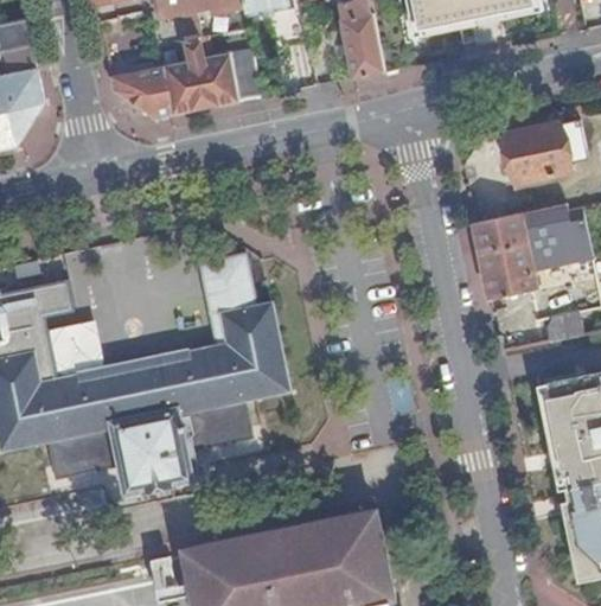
[(152,0),(157,19),(178,16),(181,33),(197,30),(193,12),(241,2),(240,0),(152,0)]
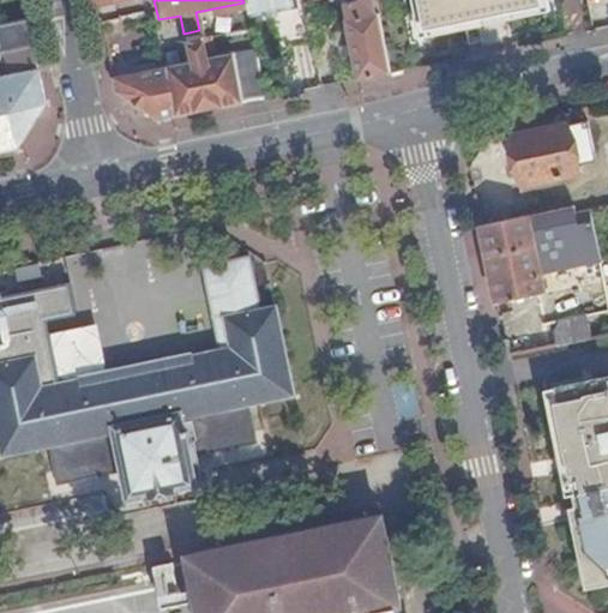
[(242,0),(244,2),(246,16),(292,6),(289,0),(242,0)]
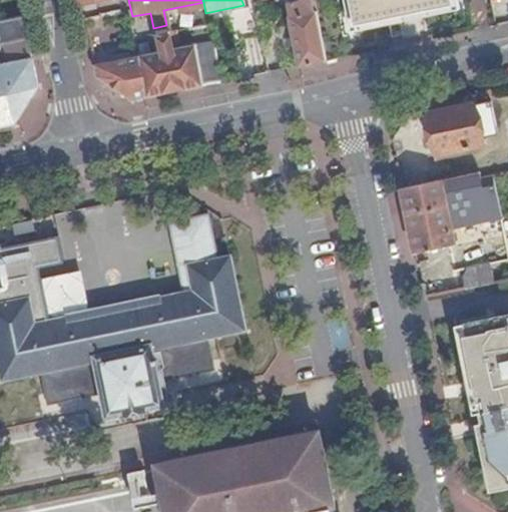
[(296,66),(322,61),(308,0),(297,0),(299,3),(284,6),(296,66)]
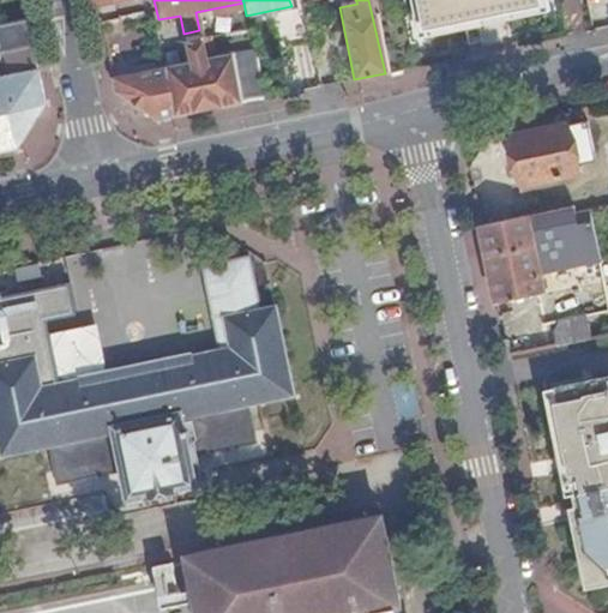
[(557,10),(553,0),(399,0),(409,40),(437,35),(435,28),(527,10),(528,16),(557,10)]
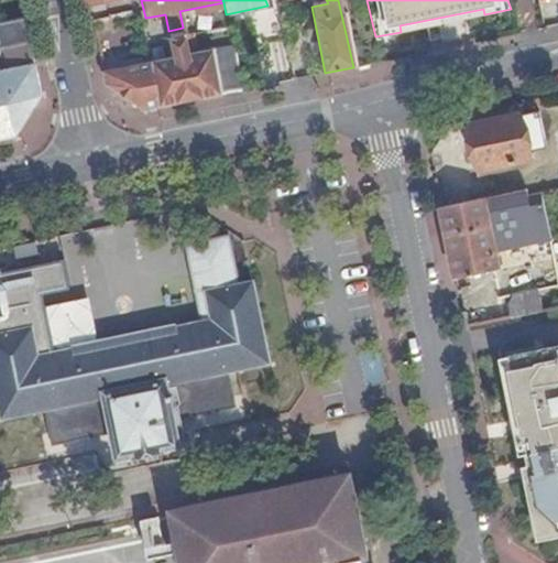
[(40,97),(23,19),(0,23),(0,56),(2,56),(4,72),(0,72),(0,140),(15,138),(40,97)]
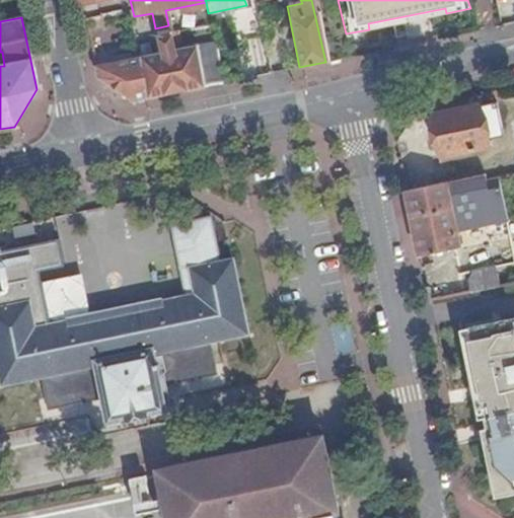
[(160,53),(139,57),(146,99),(201,87),(194,47),(171,51),(168,32),(157,34),(160,53)]
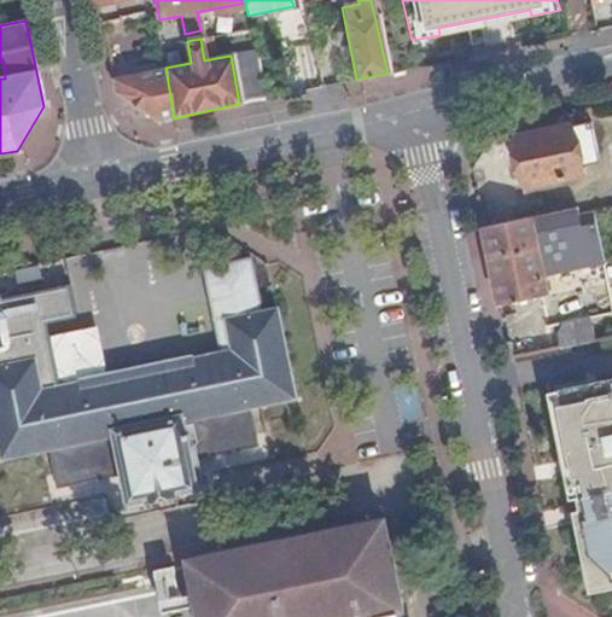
[(165,68),(110,79),(114,94),(155,122),(174,118),(165,68)]
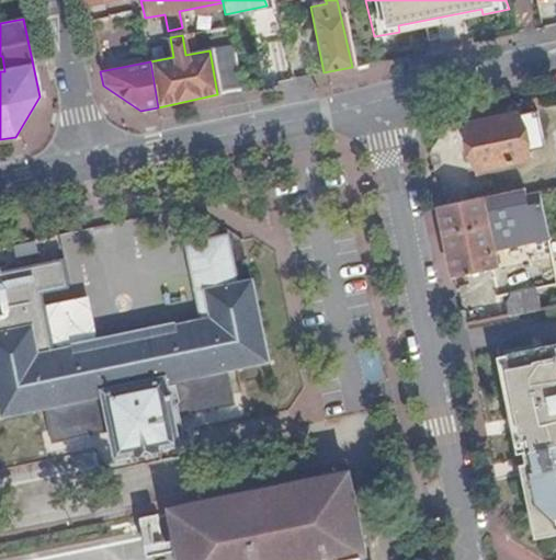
[(524,161),(515,116),(467,126),(476,171),(524,161)]
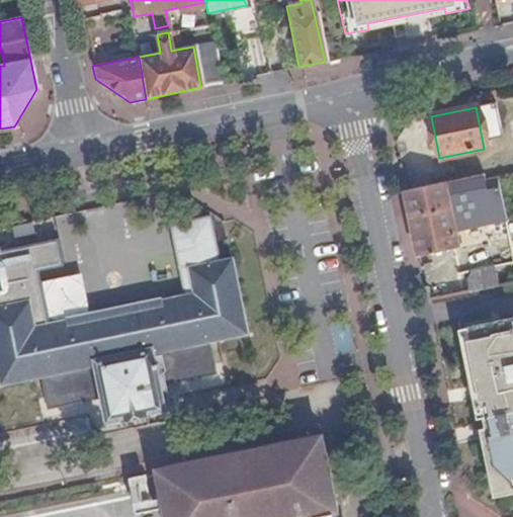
[(442,183),(452,232),(503,221),(495,178),(482,181),(481,175),(442,183)]
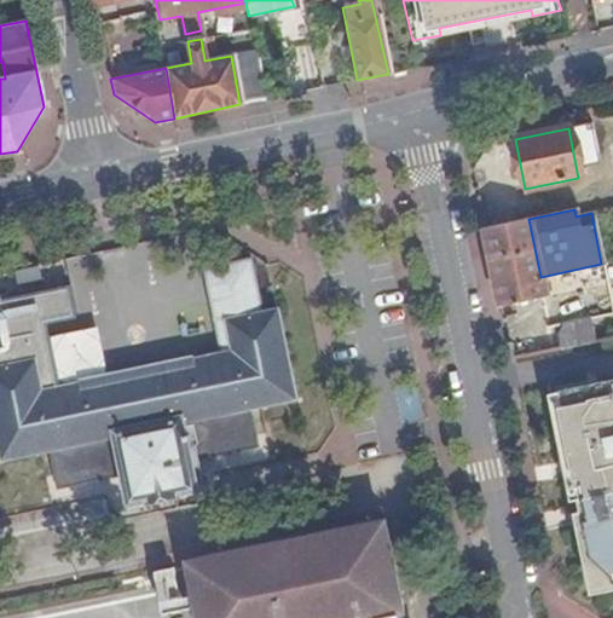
[(541,277),(528,219),(481,230),(493,292),(496,306),(544,296),(541,277)]
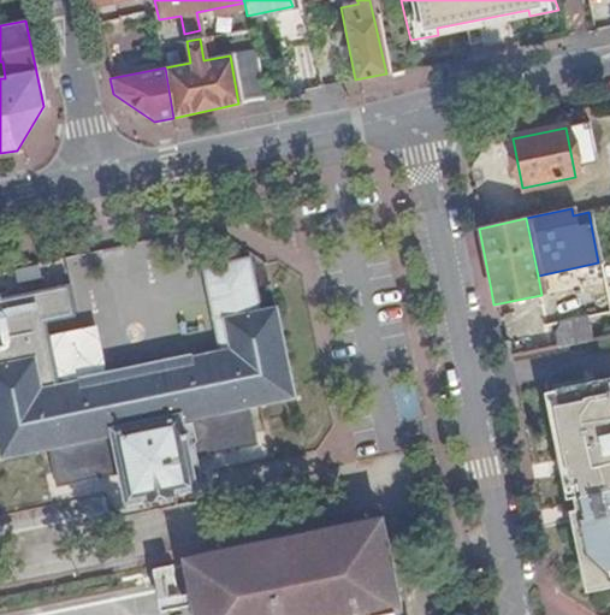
[(67,282),(0,296),(0,450),(1,456),(46,447),(54,488),(119,473),(123,490),(125,501),(157,495),(191,488),(189,478),(185,462),(258,447),(249,408),(294,398),(274,309),(258,313),(247,260),(202,270),(219,347),(54,382),(41,317),(72,312),(67,282)]
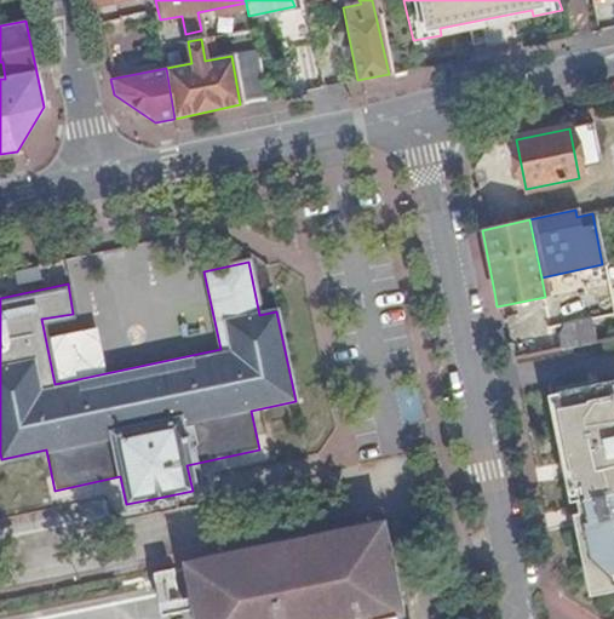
[(505,343),(509,361),(595,342),(589,315),(563,320),(555,336),(552,332),(505,343)]
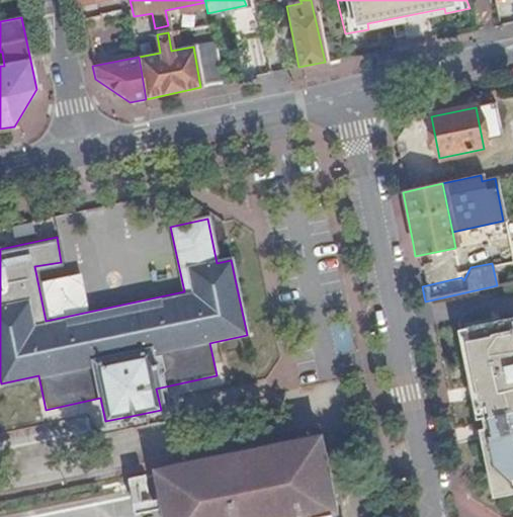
[(512,325),(512,320),(466,330),(484,418),(497,488),(512,486),(512,489),(512,325)]
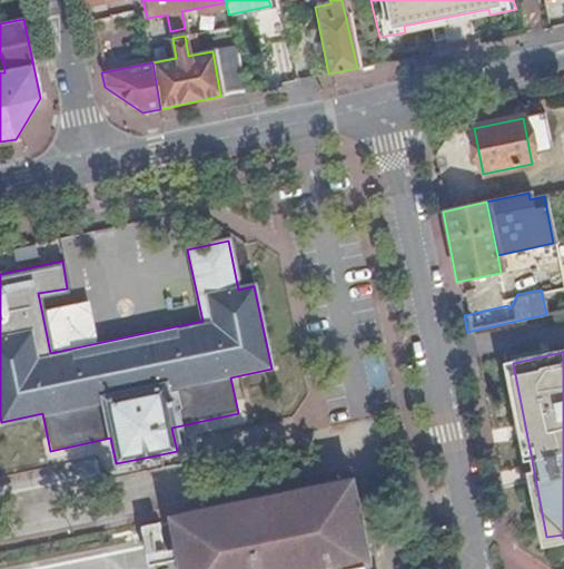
[(504,365),(523,462),(532,460),(513,363),(504,365)]
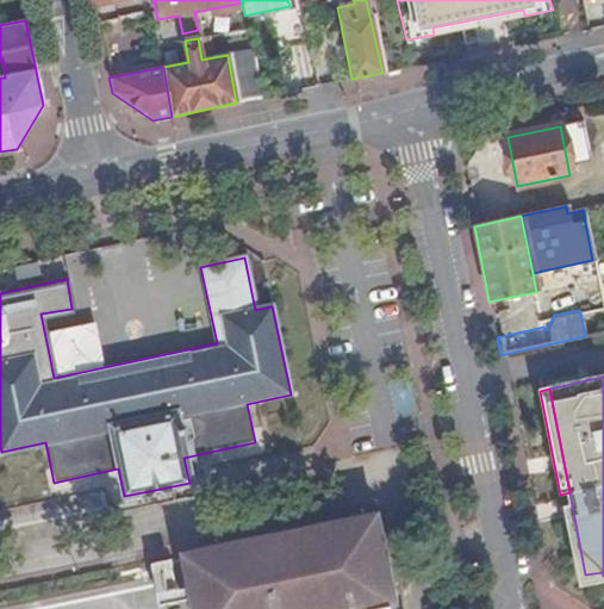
[(385,608),(388,607),(396,604),(377,516),(182,555),(190,591),(192,608),(385,608)]
